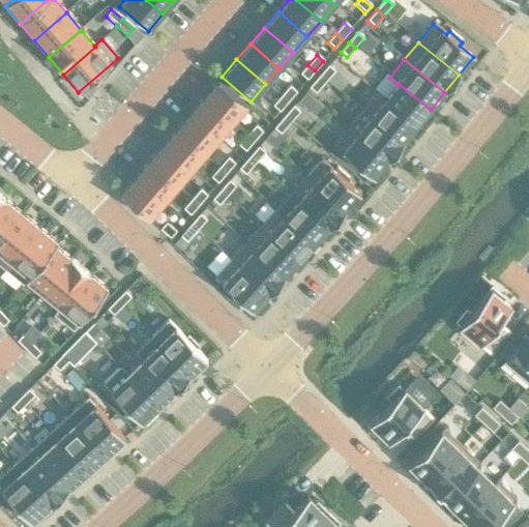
[(306,81),(315,70),(307,65),(299,75),(306,81)]
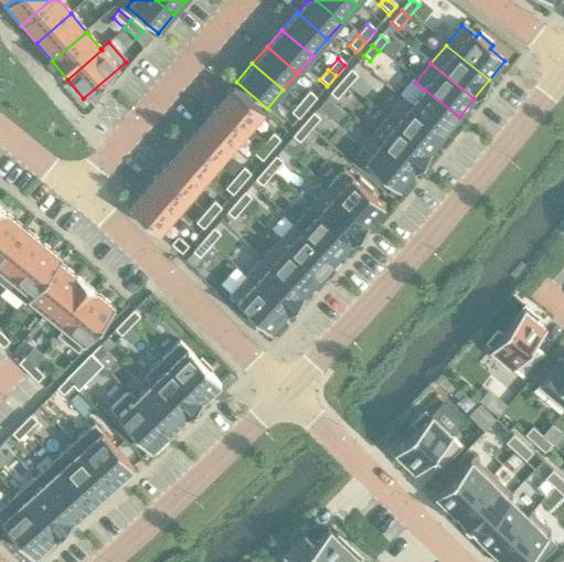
[(349,71),(339,83),(346,88),(357,77),(349,71)]
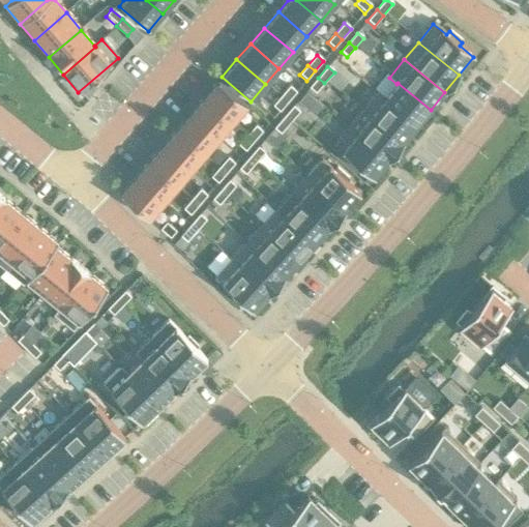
[(315,94),(324,83),(318,78),(309,89),(315,94)]
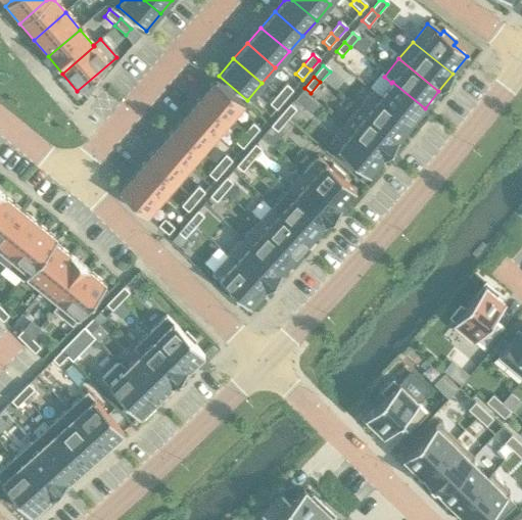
[(215,81),(199,98),(228,123),(242,105),(215,81)]
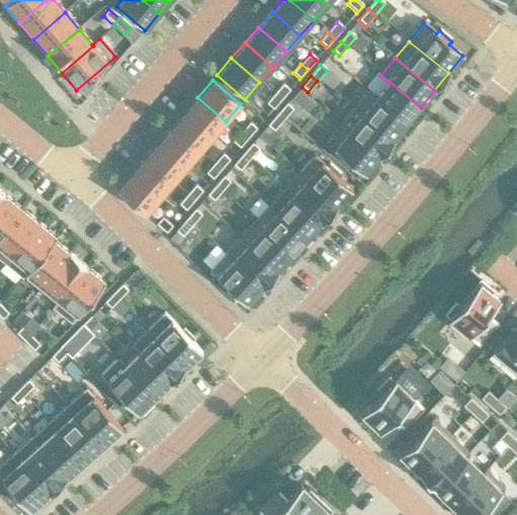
[(374,98),(407,123),(421,107),(389,81),(388,82),(375,97),(374,98)]
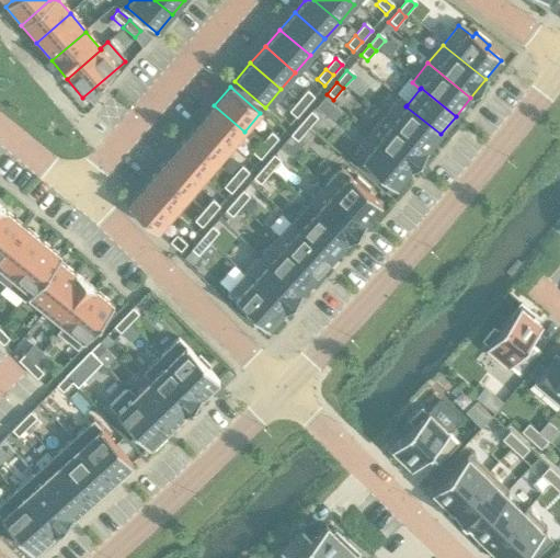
[(306,92),(297,103),(304,109),(313,99),(306,92)]
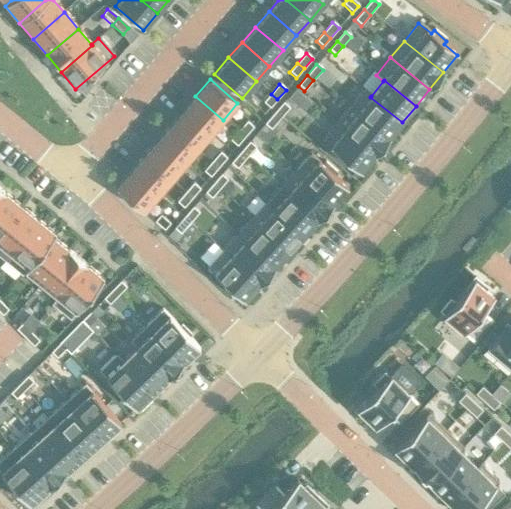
[(388,139),(402,122),(370,97),(371,96),(364,90),(349,107),(388,139)]
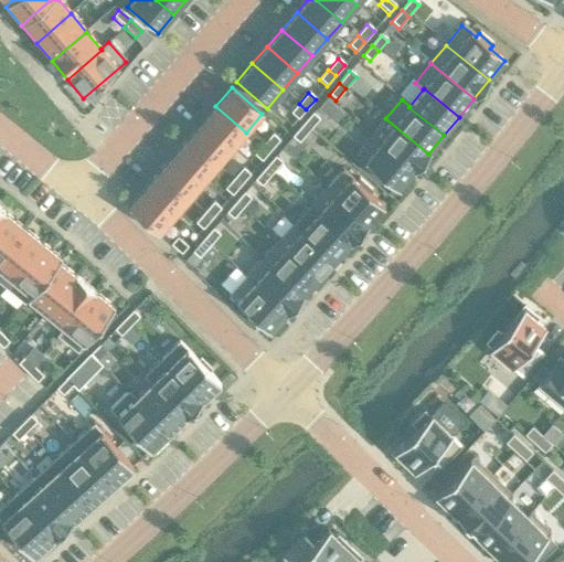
[(306,109),(299,104),(289,114),(297,120),(306,109)]
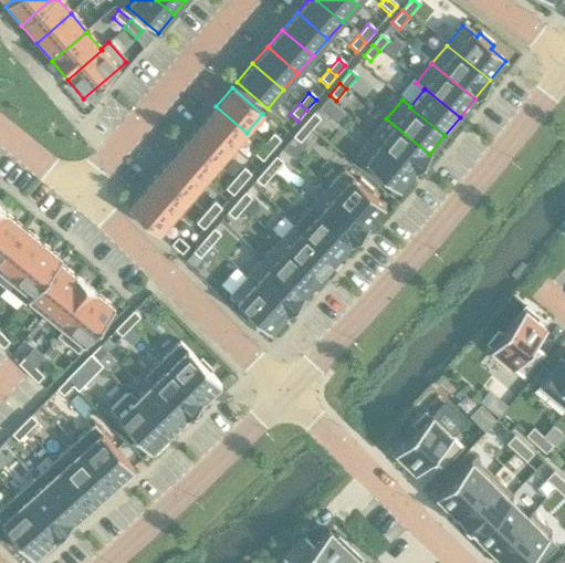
[(232,149),(247,133),(216,106),(201,123),(232,149)]
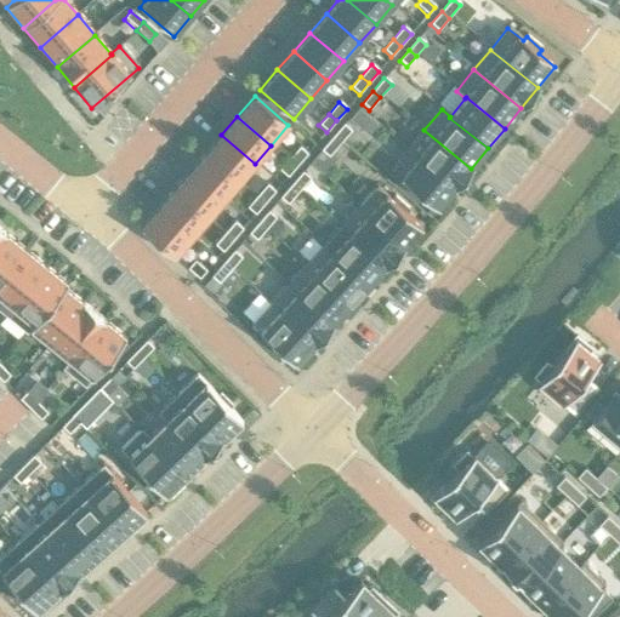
[(342,125),(331,138),(339,146),(351,132),(342,125)]
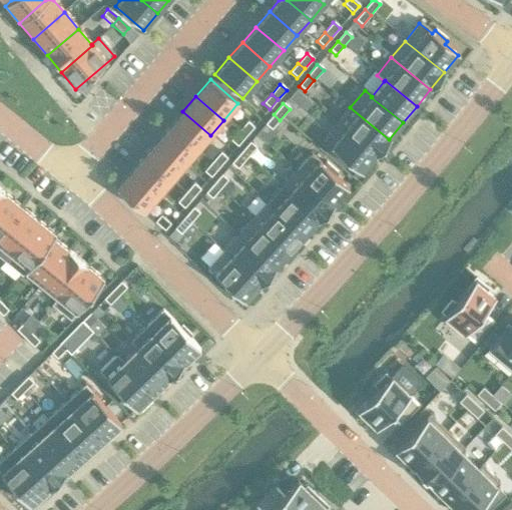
[(350,107),(337,124),(376,156),(389,139),(350,107)]
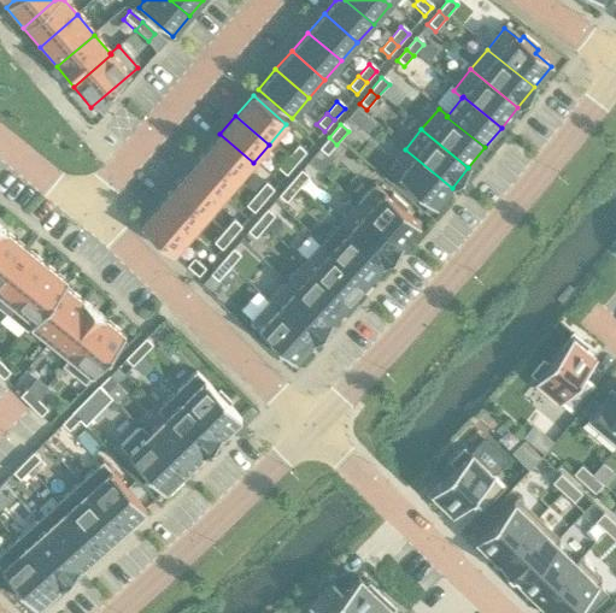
[(220,134),(204,152),(238,182),(253,163),(220,134)]
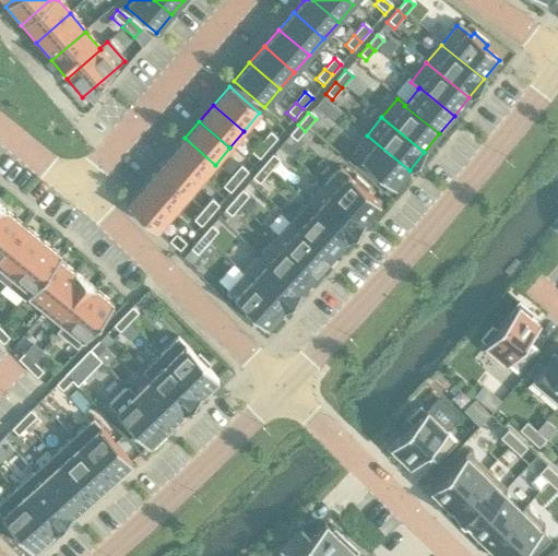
[(305,131),(298,125),(288,137),(295,142),(305,131)]
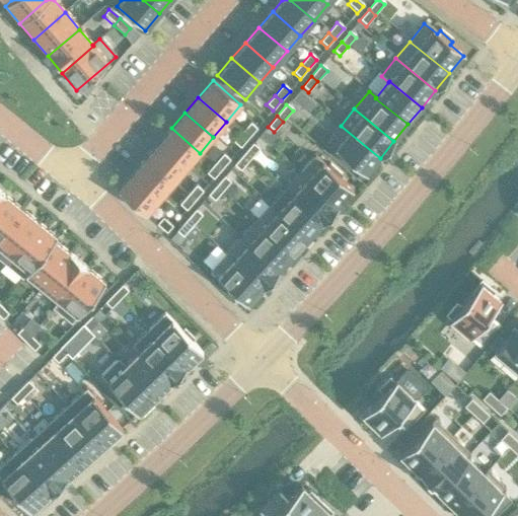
[(241,134),(247,139),(255,130),(249,124),(241,134)]
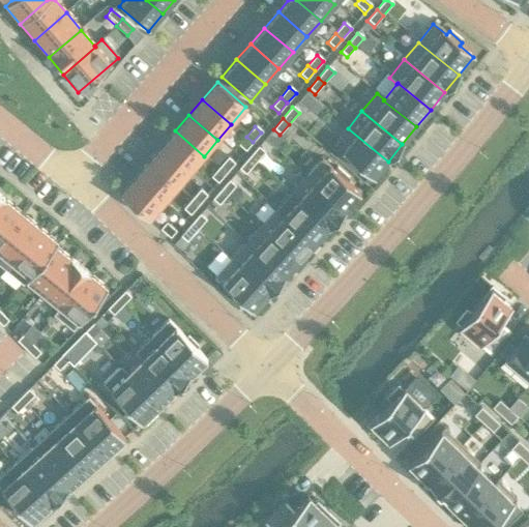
[(373,180),(388,162),(348,128),(332,147),(373,180)]
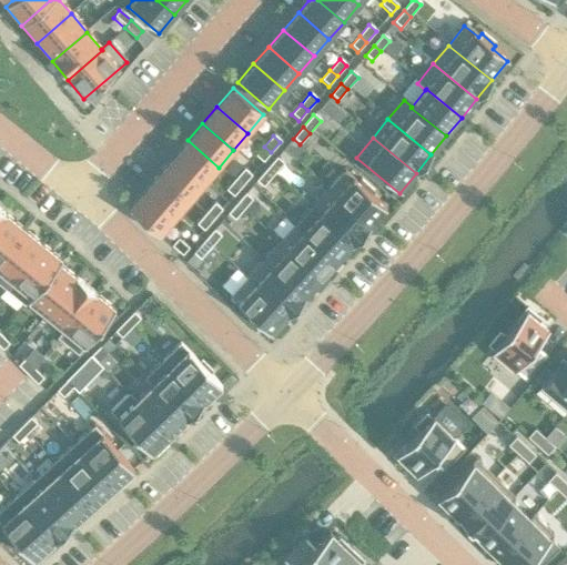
[(300,144),(293,139),(283,150),(294,161),(304,149),(300,144)]
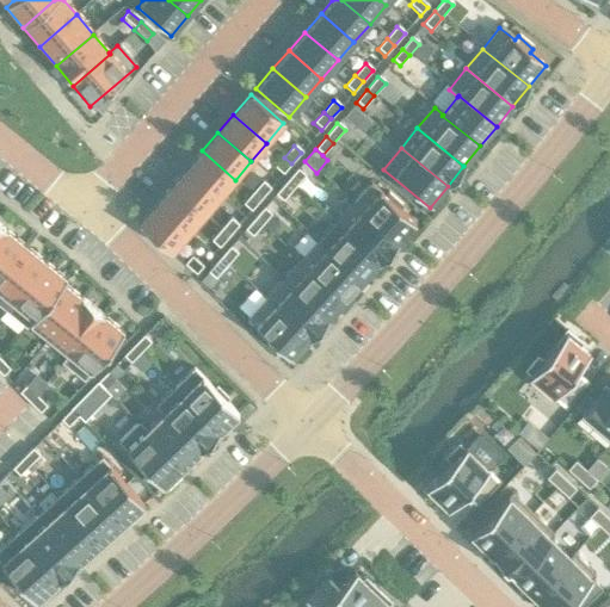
[(219,198),(235,180),(202,150),(185,169),(219,198)]
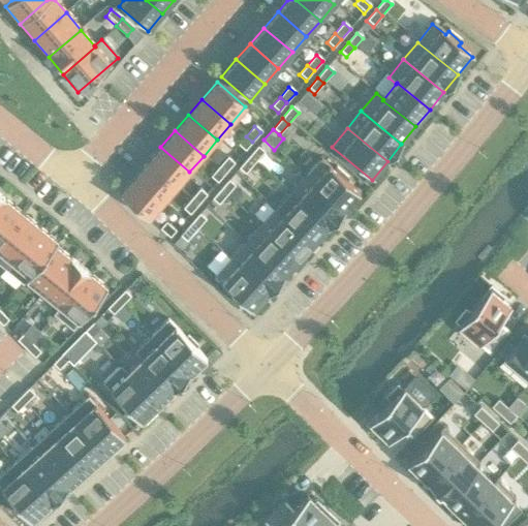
[(252,142),(246,136),(237,146),(244,152),(252,142)]
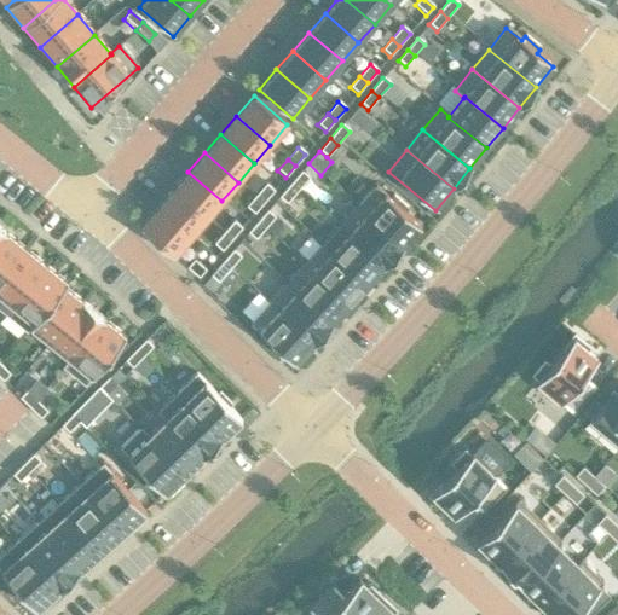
[(188,172),(172,190),(206,219),(221,201),(188,172)]
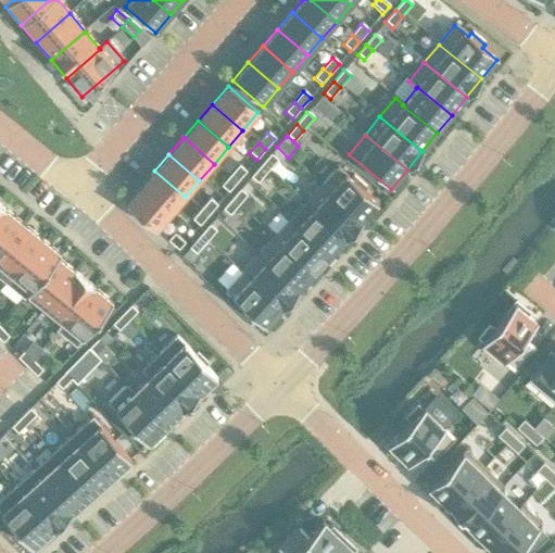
[(260,166),(267,173),(277,161),(270,155),(260,166)]
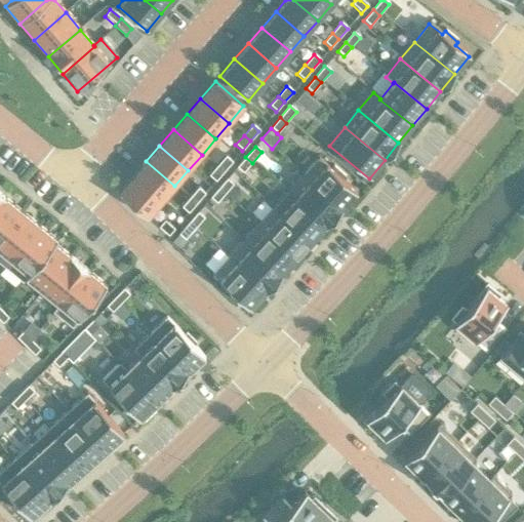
[(216,167),(224,172),(232,163),(225,157),(216,167)]
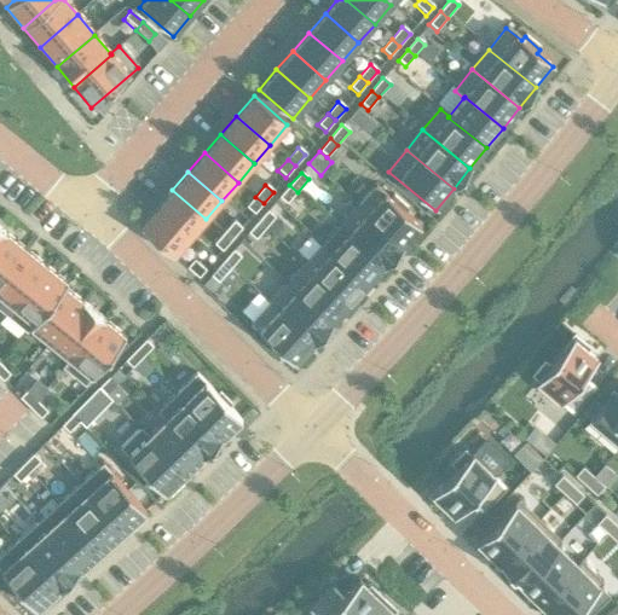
[(289,185),(278,198),(286,204),(298,192),(289,185)]
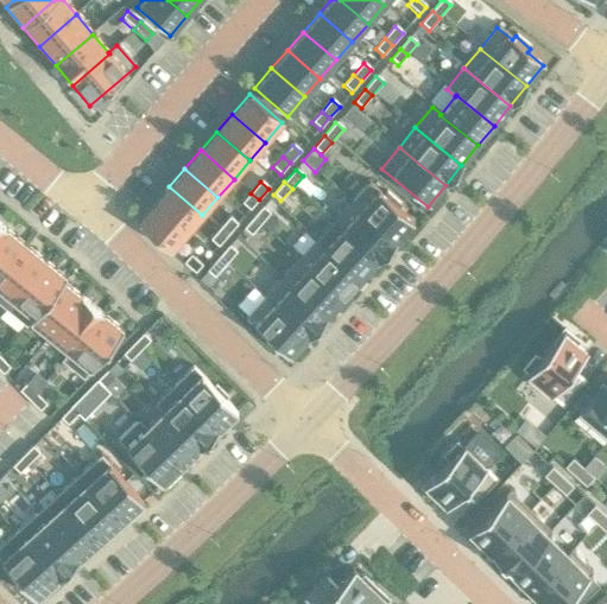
[(368,184),(351,204),(394,245),(412,224),(397,210),(400,207),(386,194),(383,197),(368,184)]
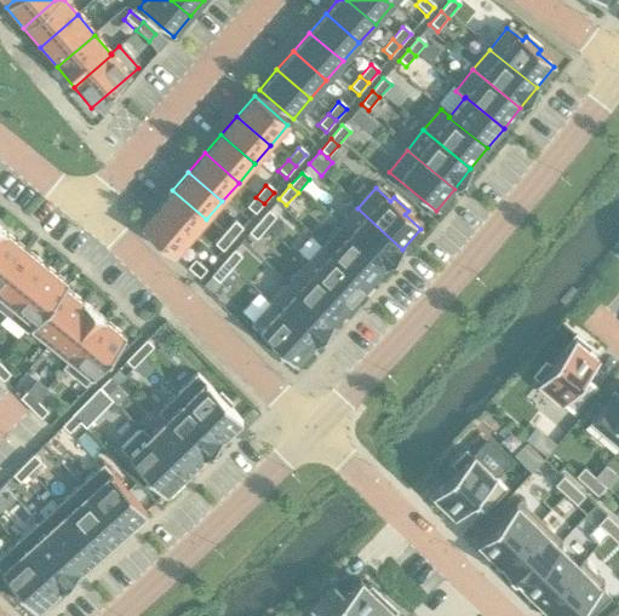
[(189,239),(206,219),(172,190),(156,209),(189,239)]
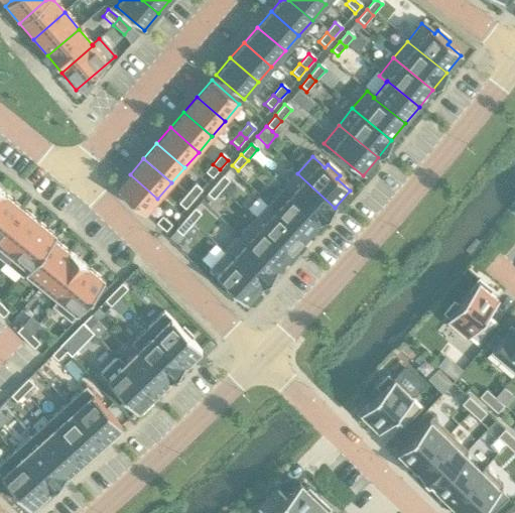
[(212,179),(220,169),(213,164),(205,173),(212,179)]
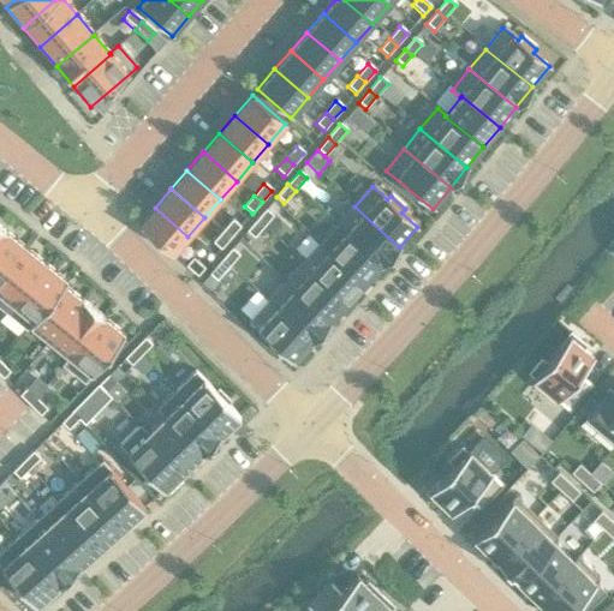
[(345,233),(381,267),(399,247),(355,207),(335,226),(344,234),(345,233)]
